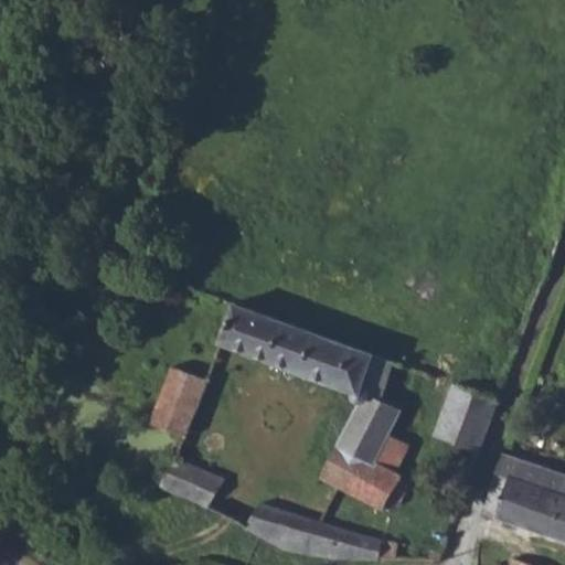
[(232,302),(217,342),(347,390),(354,406),(333,446),(328,459),(320,476),(382,510),(387,501),(398,508),(406,489),(394,479),(392,472),(372,464),(386,436),(400,411),(370,398),(363,386),(376,354),(232,302)]
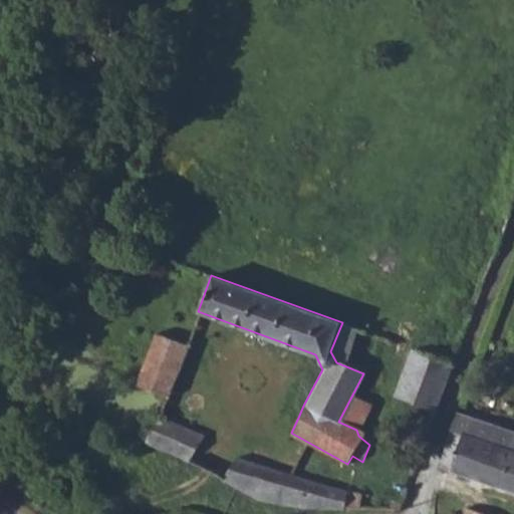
[(152,333),(145,356),(179,370),(188,345),(152,333)]
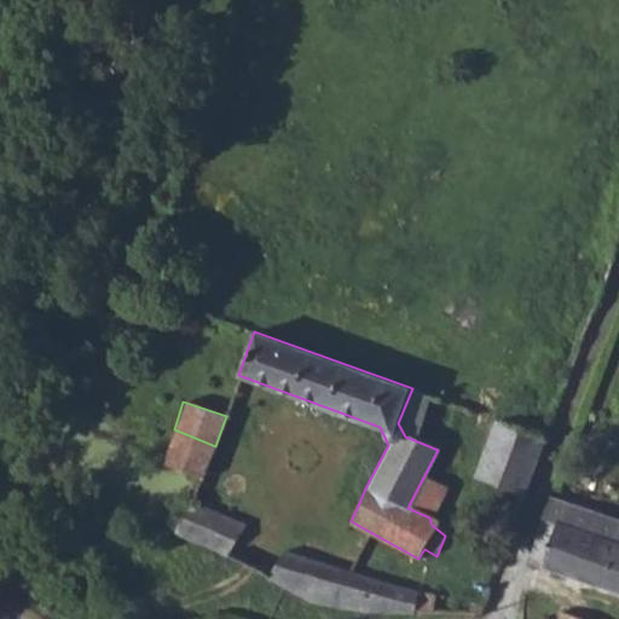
[(499,418),(476,479),(525,495),(545,435),(499,418)]
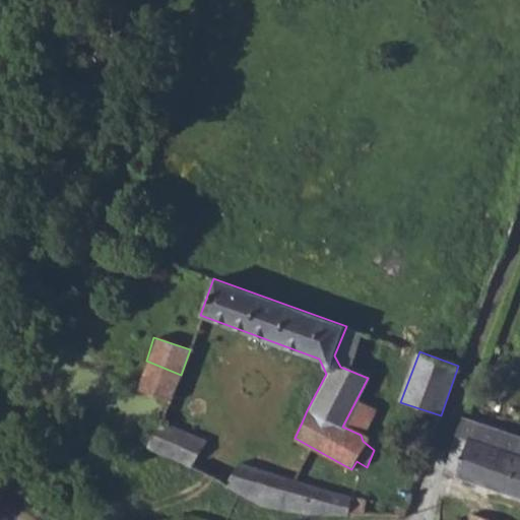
[(146,361),(139,389),(173,401),(181,375),(146,361)]
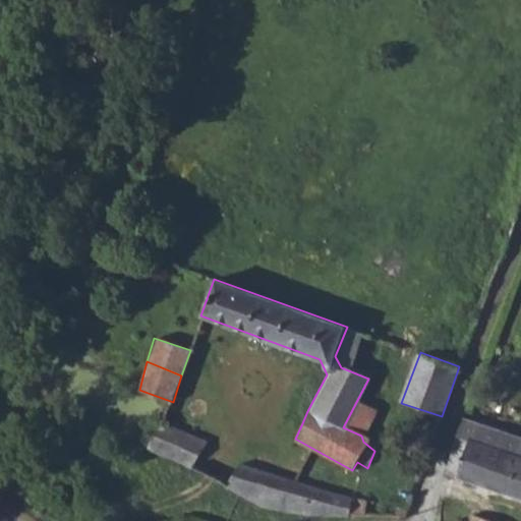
[(377,411),(356,402),(343,427),(361,436),(363,442),(377,411)]
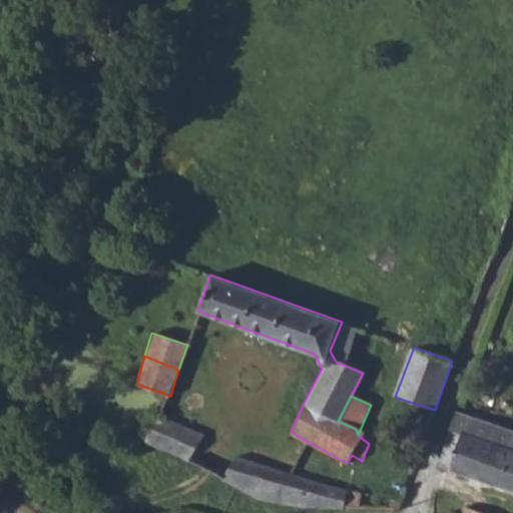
[(290,412),(298,417),(303,405),(296,401),(290,412)]
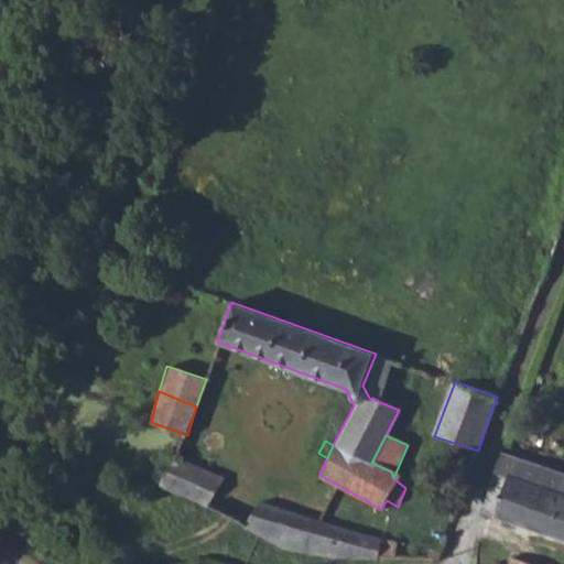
[(563,474),(502,453),(484,514),(563,540),(563,474)]
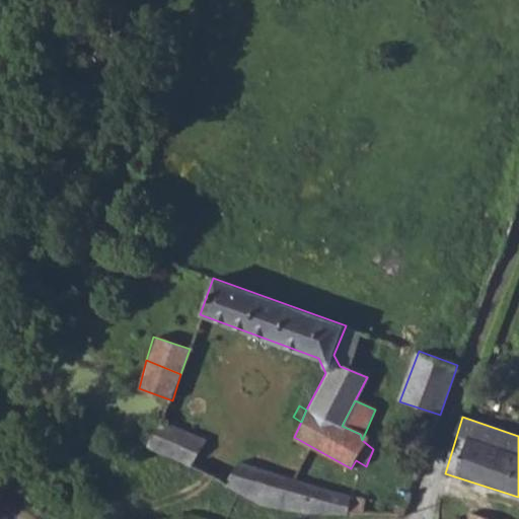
[(148,441),(145,447),(167,457),(171,454),(189,464),(203,440),(163,423),(161,422),(159,426),(149,423),(142,425),(141,430),(148,441)]
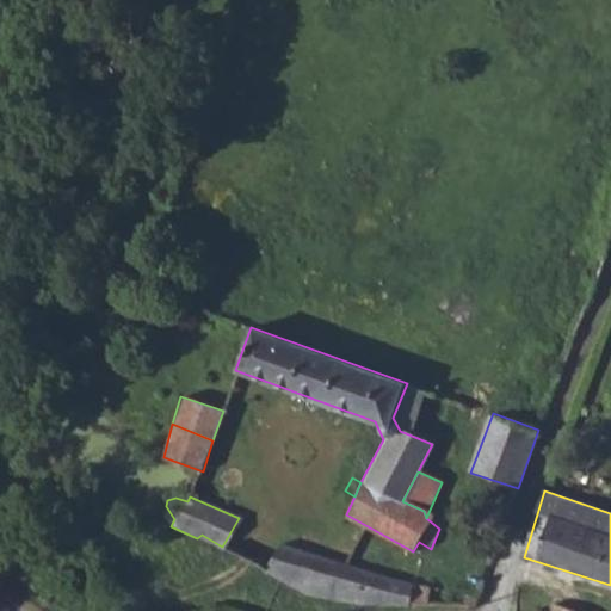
[(278,543),(261,568),(276,578),(302,592),(359,606),(429,608),(430,586),(347,565),(352,549),(335,545),(329,561),(278,543)]
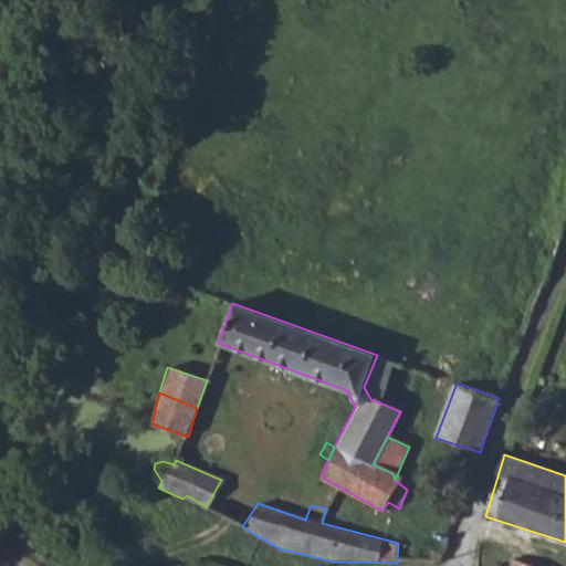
[(431,547),(428,564),(446,564),(447,551),(431,547)]
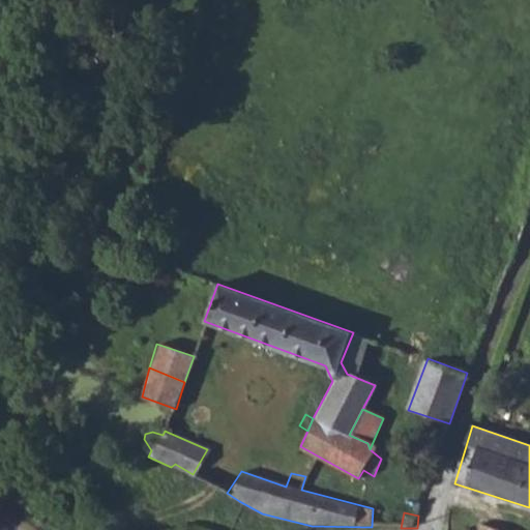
All buildings are outlined.
